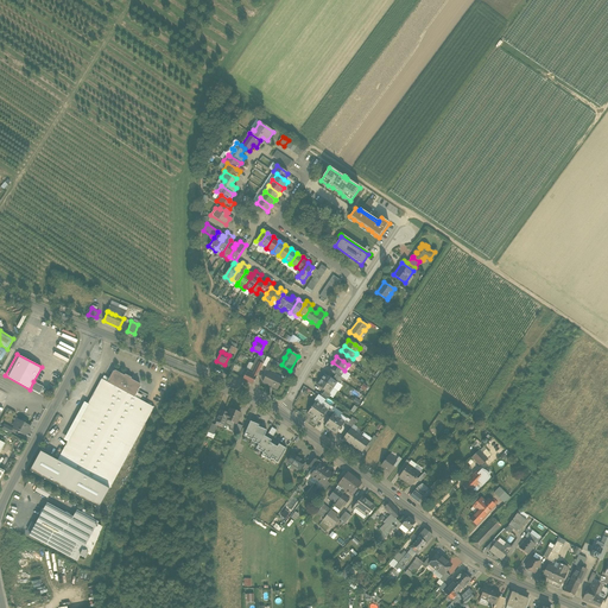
[(249,372),(249,373),(257,377),(264,361),(257,358),(253,363),(249,372)]
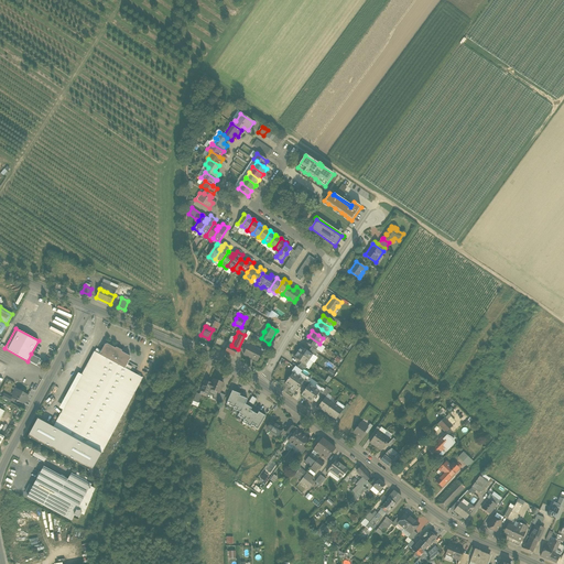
[(316,349),(320,344),(308,336),(305,342),(312,347),(316,349)]
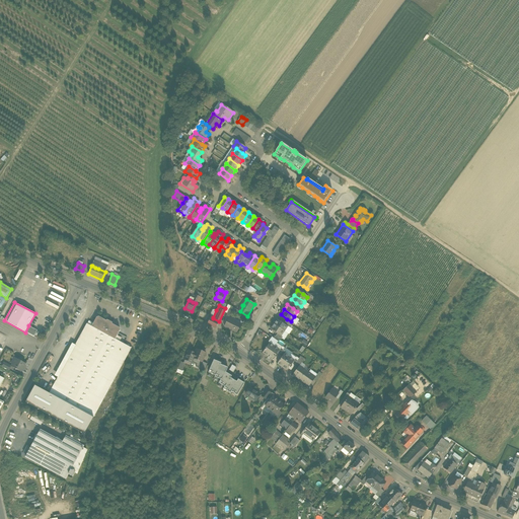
[(96,317),(91,326),(116,339),(120,329),(120,327),(112,323),(109,324),(107,322),(106,321),(106,320),(98,316),(96,317)]
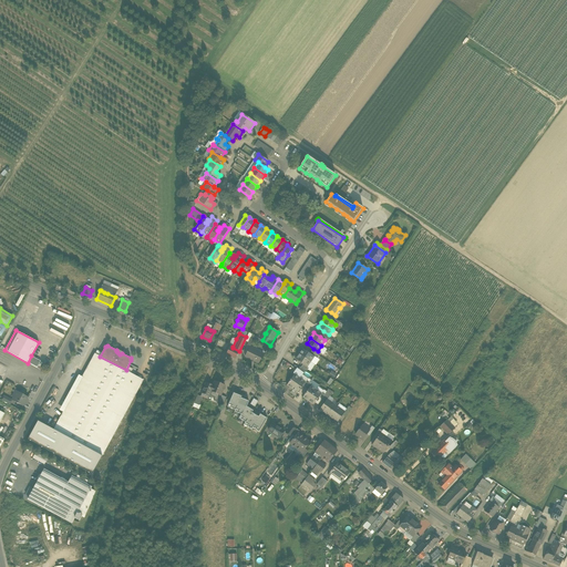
[(327,350),(321,346),(318,351),(320,352),(319,352),(323,354),(327,350)]
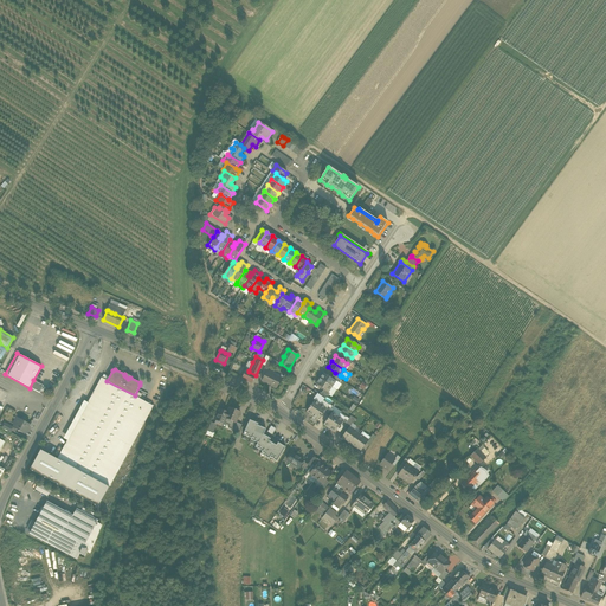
[(251,384),(256,375),(249,372),(246,371),(242,379),(251,384)]
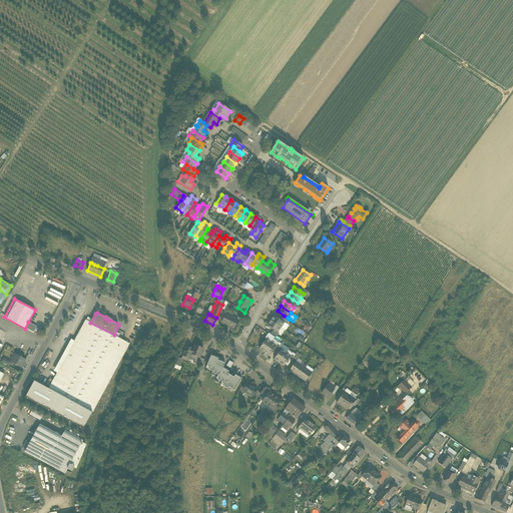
[(221,323),(233,329),(238,320),(226,314),(225,314),(221,323)]
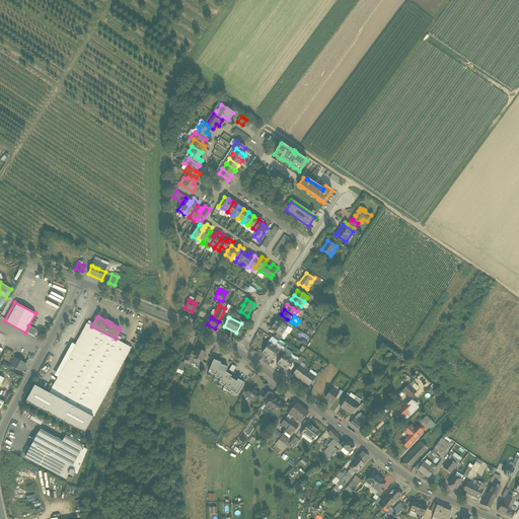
[(277,319),(274,324),(284,331),(287,326),(284,324),(277,319)]
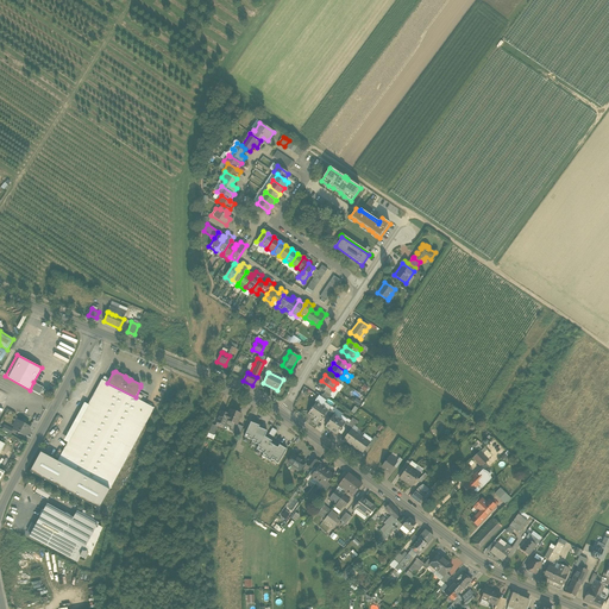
[(154,408),(136,397),(107,383),(102,380),(89,402),(68,443),(57,462),(110,490),(154,408)]
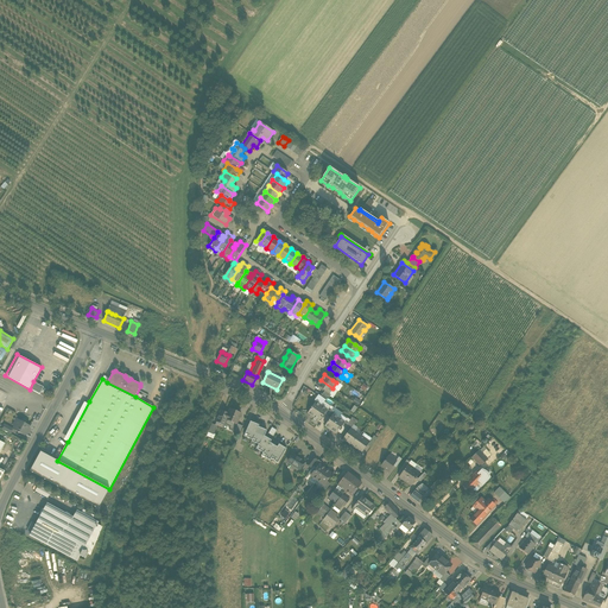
[(329,393),(333,388),(321,380),(317,386),(324,391),(329,393)]
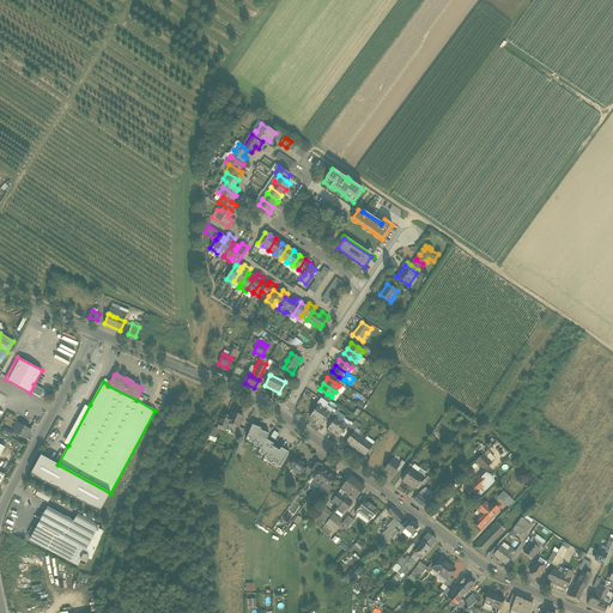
[(44,390),(34,384),(30,393),(40,398),(44,390)]
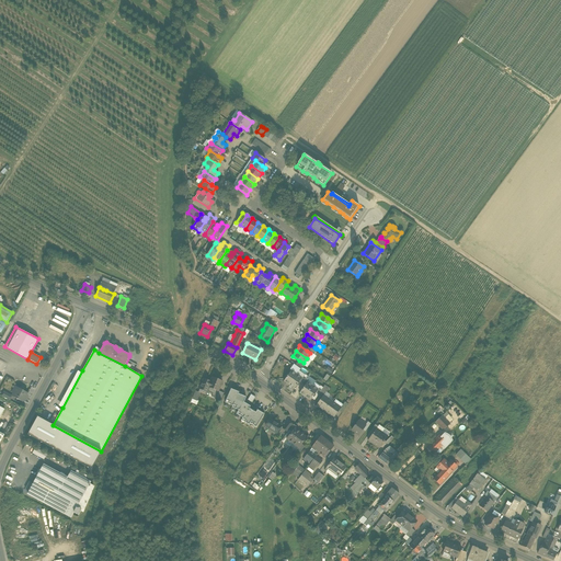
[(63,408),(82,370),(79,369),(59,405),(63,408)]
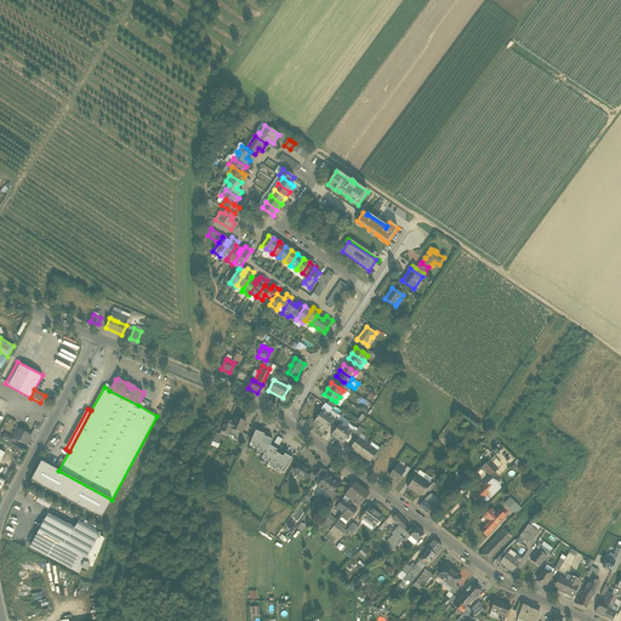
[(314,422),(320,427),(329,415),(323,410),(314,422)]
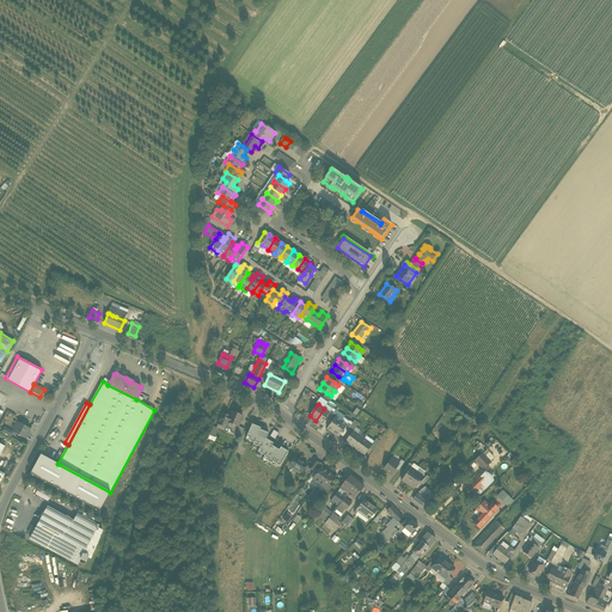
[(329,412),(324,409),(316,421),(320,424),(326,417),(330,412),(329,412)]
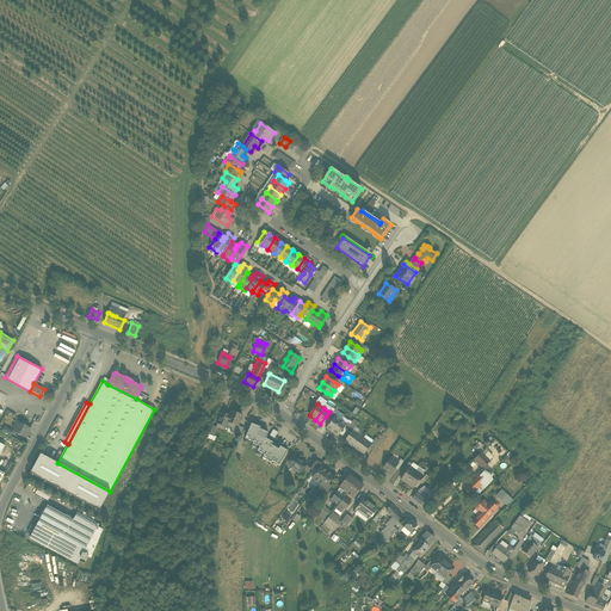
[(335,409),(333,412),(337,415),(335,417),(340,420),(343,417),(344,415),(335,409)]
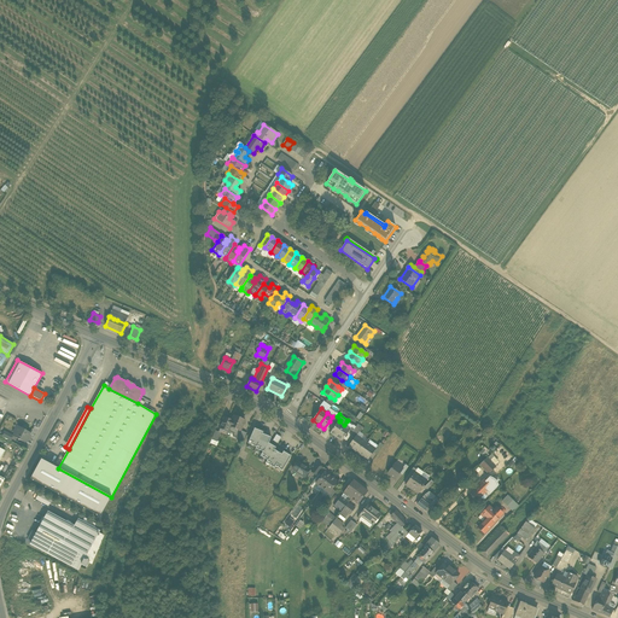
[(229,426),(240,431),(239,430),(240,426),(243,426),(245,420),(234,415),(232,421),(229,426)]
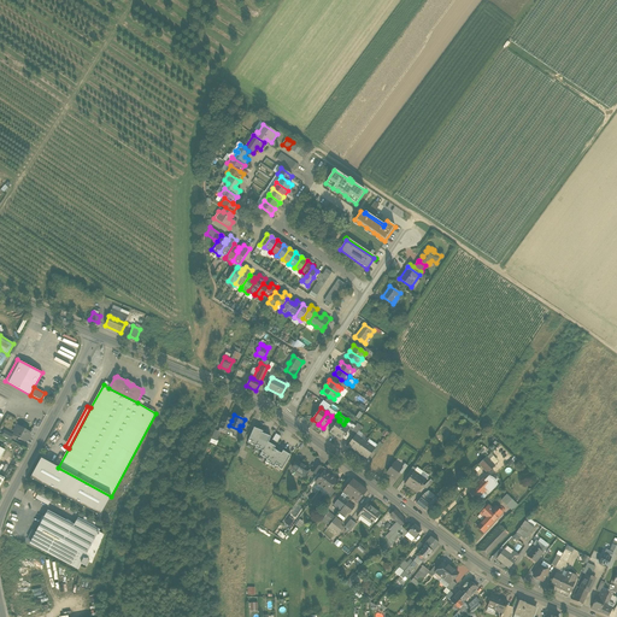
[(219,428),(228,432),(229,425),(231,421),(224,417),(219,428)]
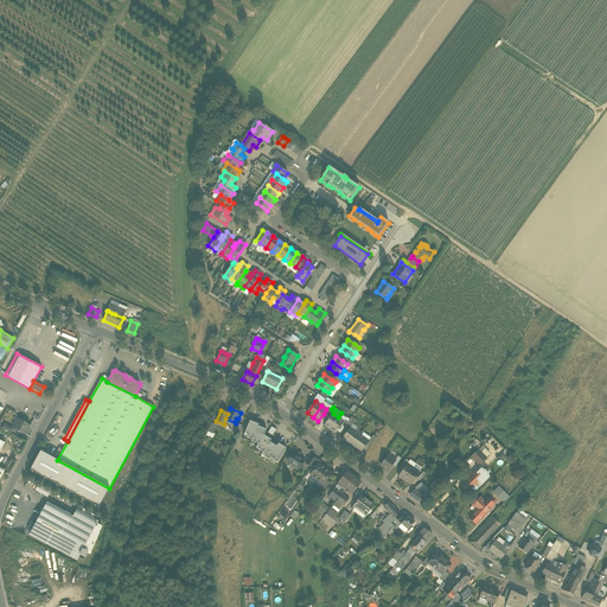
[(324,426),(330,429),(338,417),(333,414),(332,414),(330,417),(324,426)]
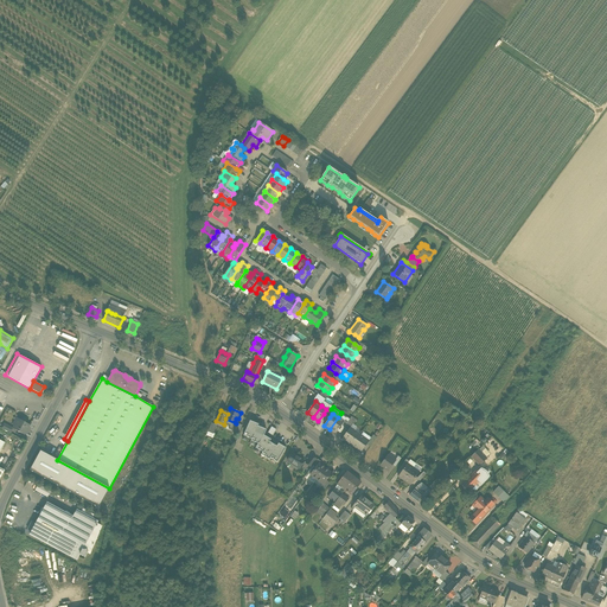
[(344,421),(338,417),(330,429),(336,434),(338,432),(342,426),(344,422),(344,421)]
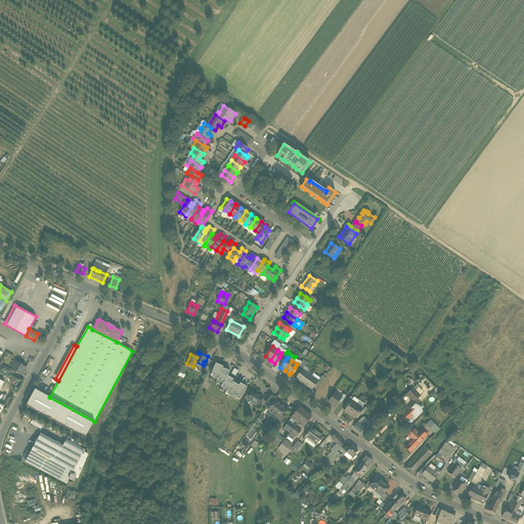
[(302,362),(301,364),(297,369),(300,372),(302,369),(305,366),(307,362),(303,360),(302,362)]
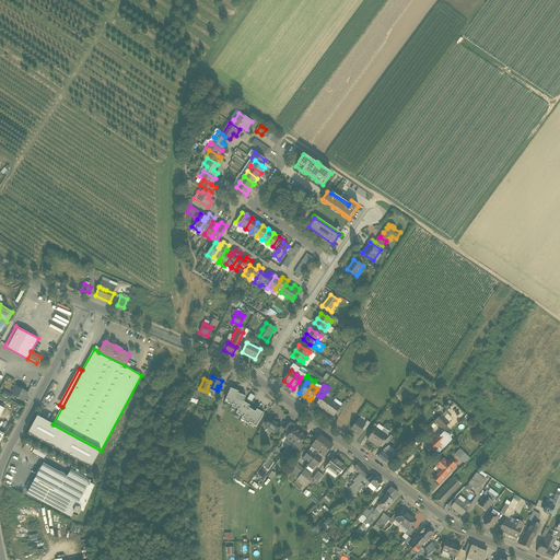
[(214,397),(218,391),(208,386),(207,392),(211,394),(211,396),(214,397)]
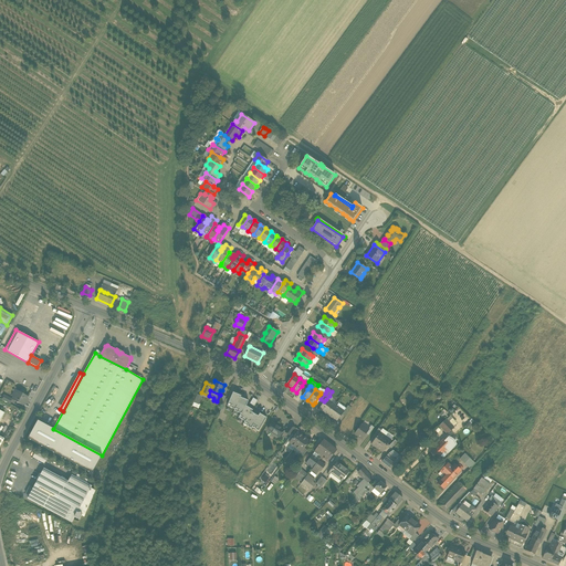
[(13,400),(22,406),(28,396),(19,391),(13,400)]
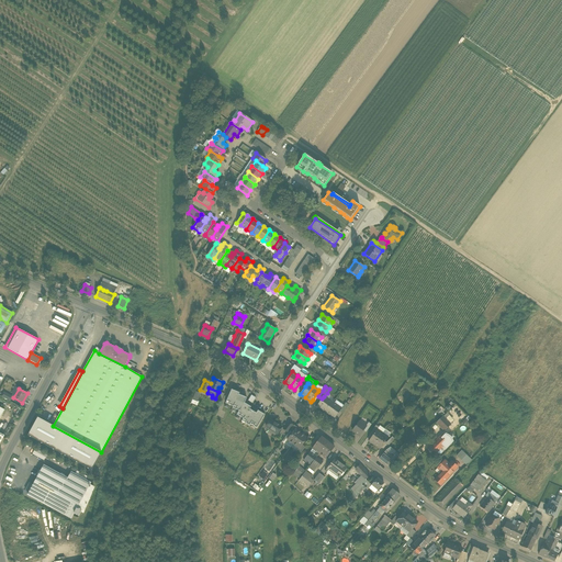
[(243,418),(243,419),(246,422),(245,424),(249,426),(250,425),(251,423),(255,424),(254,426),(257,428),(265,415),(258,411),(256,413),(249,409),(251,407),(244,403),(247,397),(242,395),(238,394),(239,393),(232,390),(226,401),(229,403),(228,405),(233,406),(237,407),(236,409),(239,411),(238,413),(240,415),(239,417),(243,418)]
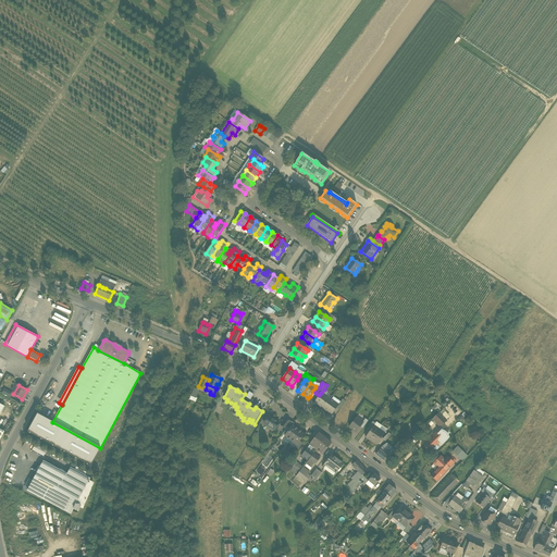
[(1,393),(10,397),(12,393),(10,392),(3,388),(1,393)]
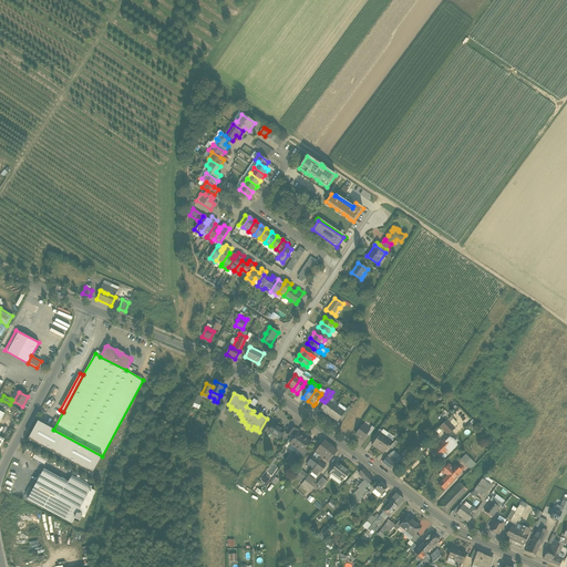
[(333,399),(330,397),(327,400),(336,406),(338,403),(333,400),(333,399)]
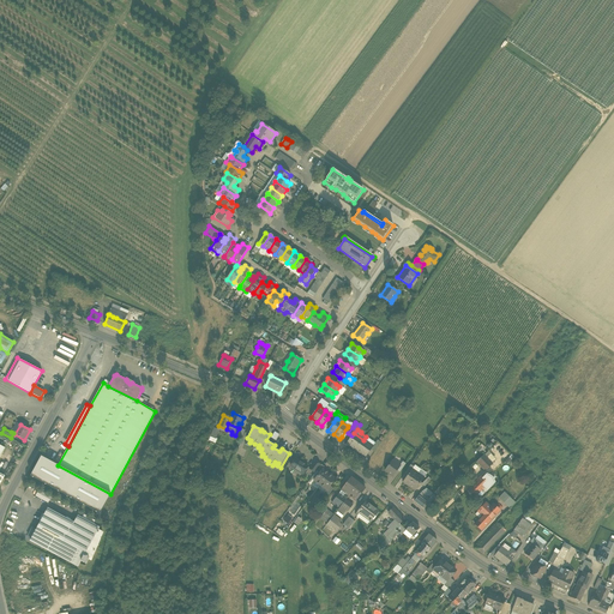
[(350,446),(356,450),(363,440),(354,433),(351,435),(347,443),(347,444),(348,443),(351,446),(350,446)]
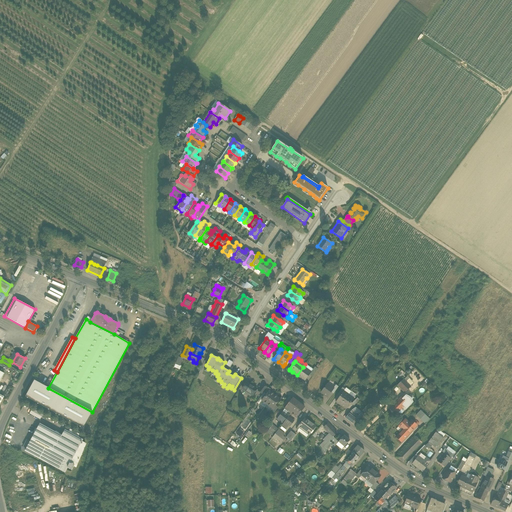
[(304,368),(303,367),(297,375),(301,378),(305,380),(304,381),(305,381),(309,375),(311,372),(304,368)]
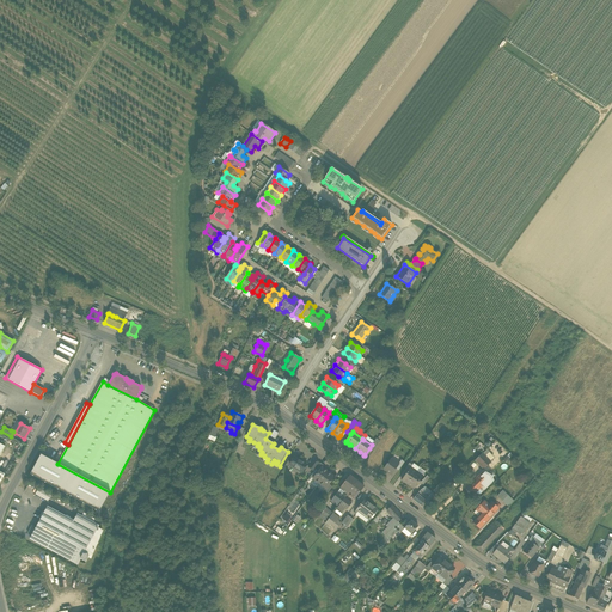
[(487,450),(483,454),(490,461),(495,458),(487,450)]
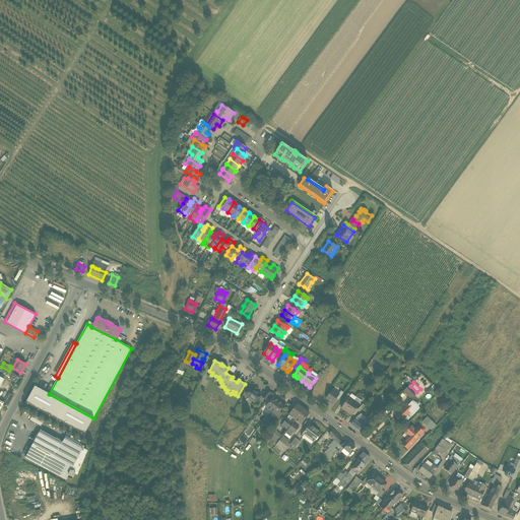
[(25,403),(84,435),(93,418),(49,394),(35,386),(25,403)]
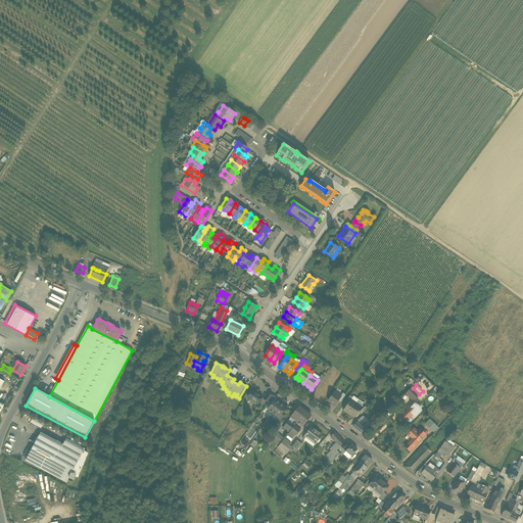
[(407,393),(414,400),(419,395),(419,394),(413,388),(412,388),(407,393)]
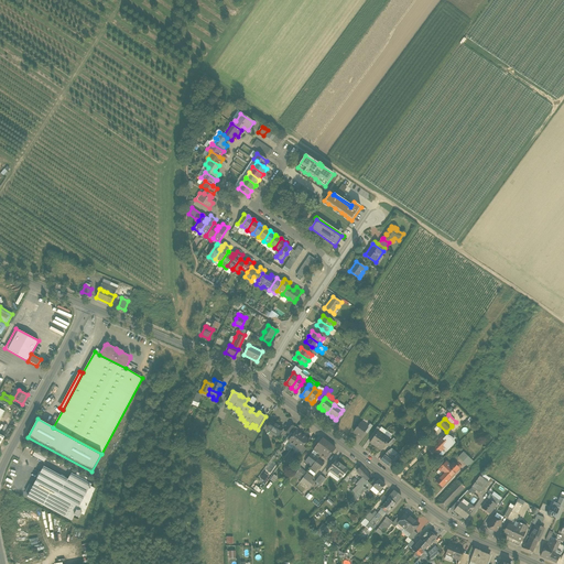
[(268,429),(279,435),(282,429),(271,422),(271,423),(268,429)]
